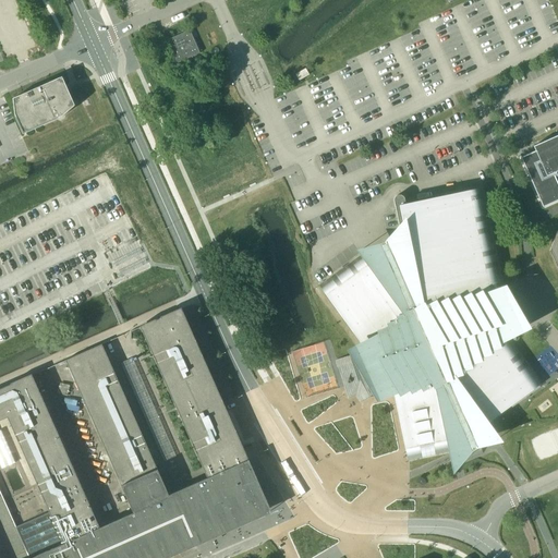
[(190,29),(167,40),(177,63),(199,53),(190,29)]
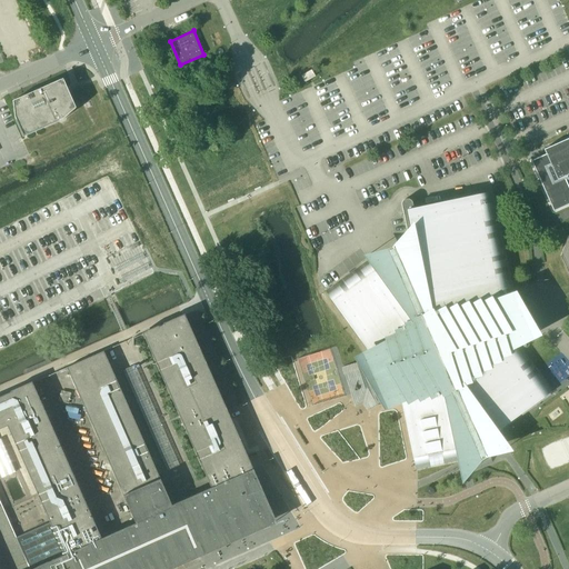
[(316,76),(311,70),(301,76),(305,82),(316,76)]
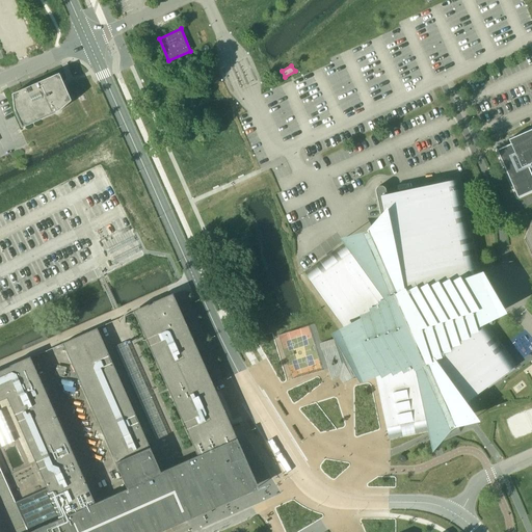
[(58,73),(46,79),(12,94),(11,95),(14,110),(22,128),(58,111),(71,101),(71,100),(59,74),(59,73),(58,73)]
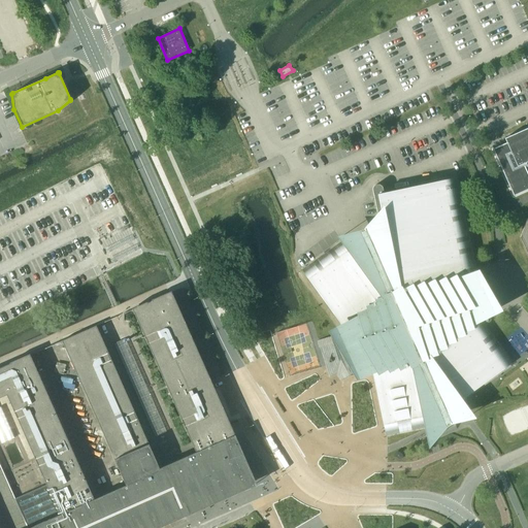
[(527,127),(504,138),(506,142),(493,149),(514,196),(527,189),(527,173),(523,164),(527,161),(527,219),(521,237),(527,254),(527,127)]
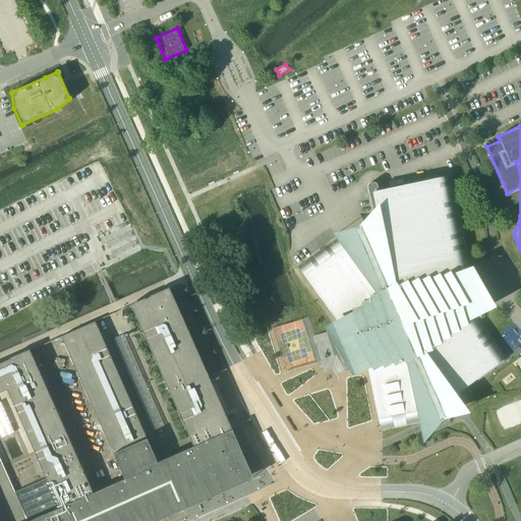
[(462,274),(470,273),(470,274),(471,274),(450,175),(450,176),(379,190),(378,185),(377,184),(377,183),(375,182),(374,182),(373,182),(371,182),(370,182),(369,183),(368,184),(368,185),(367,186),(367,188),(378,235),(374,236),(372,229),(350,239),(354,244),(350,247),(348,249),(339,237),(340,237),(340,236),(298,267),(298,268),(299,267),(362,355),(365,354),(367,365),(382,429),(381,430),(423,421),(422,421),(419,407),(433,404),(433,405),(435,406),(436,407),(437,407),(438,407),(439,406),(440,406),(440,405),(440,404),(440,403),(440,402),(439,402),(451,393),(452,395),(505,357),(505,358),(506,358),(472,312),(472,313),(470,314),(462,274)]
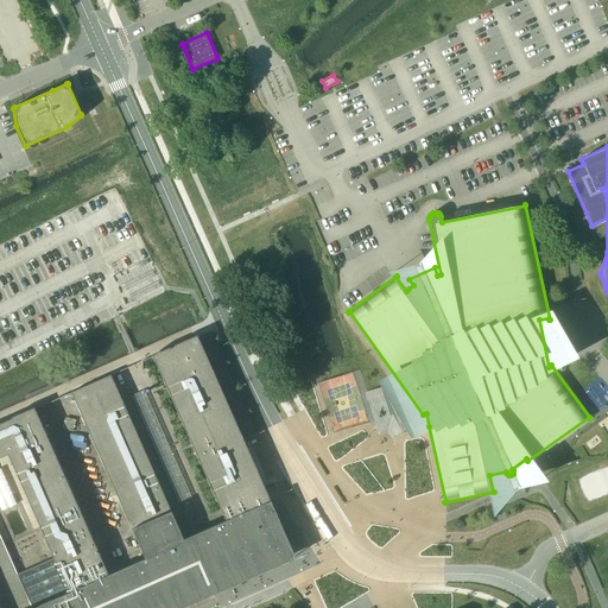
[(280,521),(271,499),(267,492),(258,473),(196,337),(153,356),(227,520),(182,539),(111,374),(71,392),(145,558),(130,565),(108,575),(33,409),(0,423),(0,607),(182,607),(214,594),(258,575),(297,557),(280,521)]
